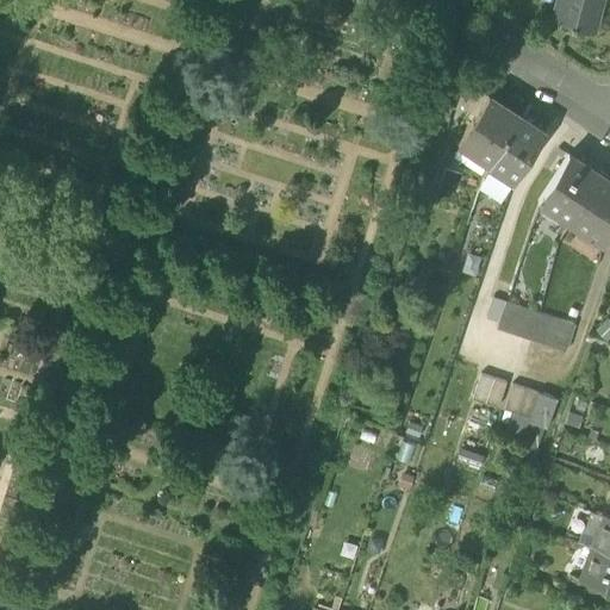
[(570,25),(595,32),(595,30),(593,30),(602,0),(556,0),(552,19),(570,24),(570,25)]
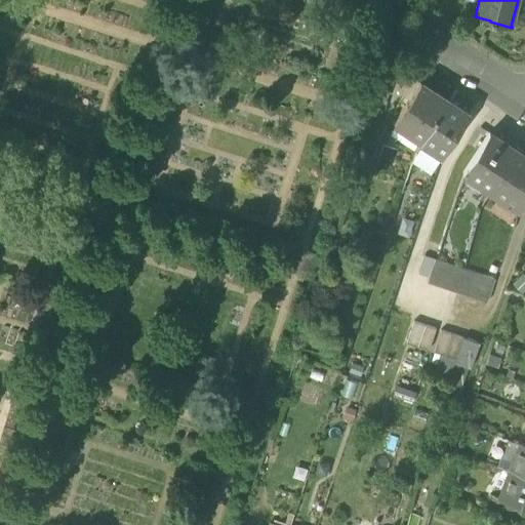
[(398,90),(409,97),(419,81),(410,75),(409,74),(403,84),(402,83),(398,90)]
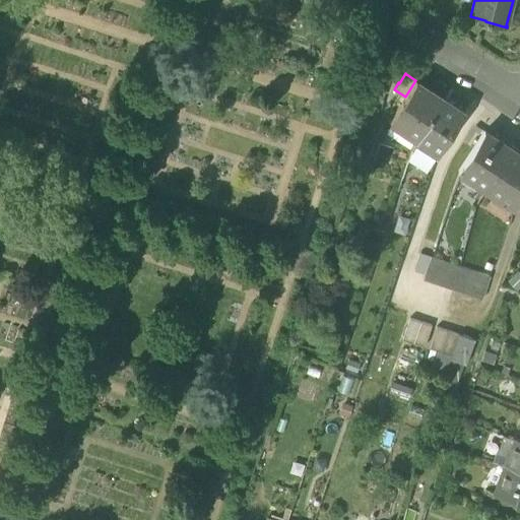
[(443,98),(415,80),(405,96),(392,117),(419,134),(443,98)]
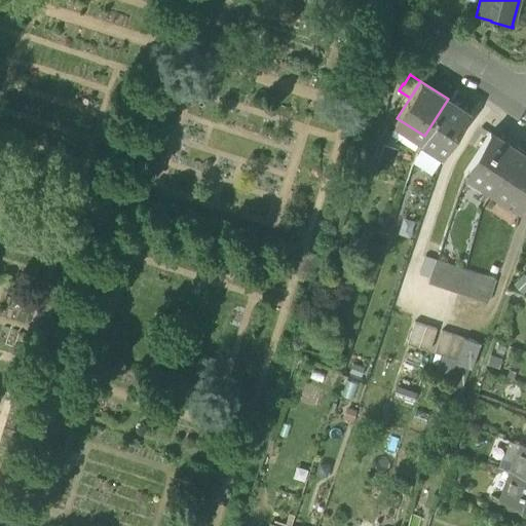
[(471,113),(448,99),(424,136),(421,140),(435,148),(431,152),(441,158),(444,153),(471,113)]
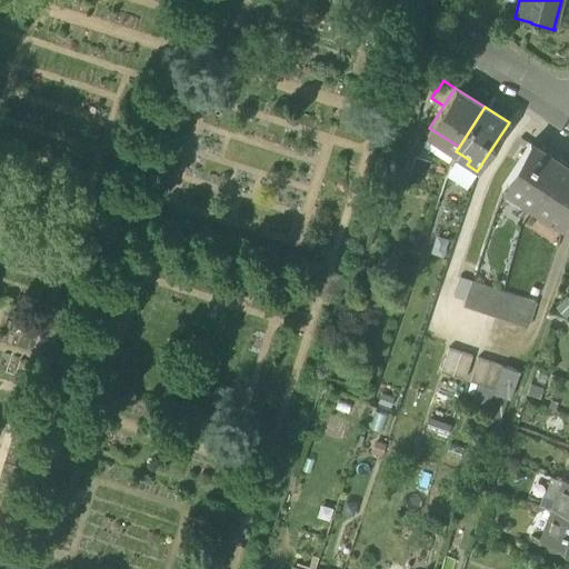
[(426,132),(456,151),(459,147),(429,128),(426,132)]
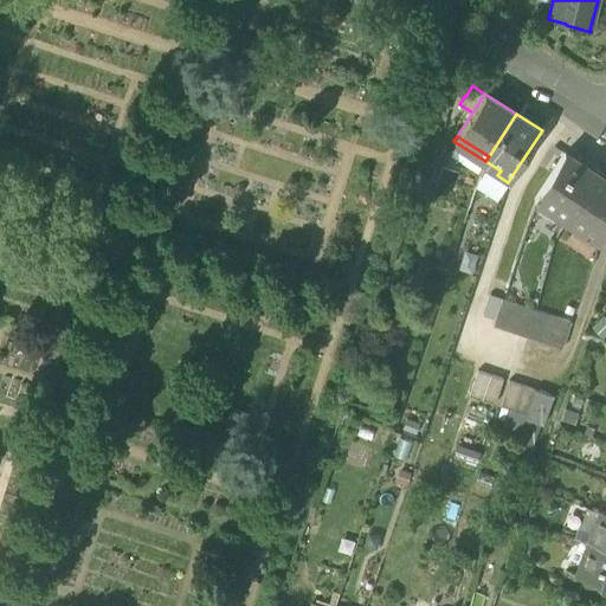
[(534,199),(566,220),(597,173),(565,152),(534,199)]
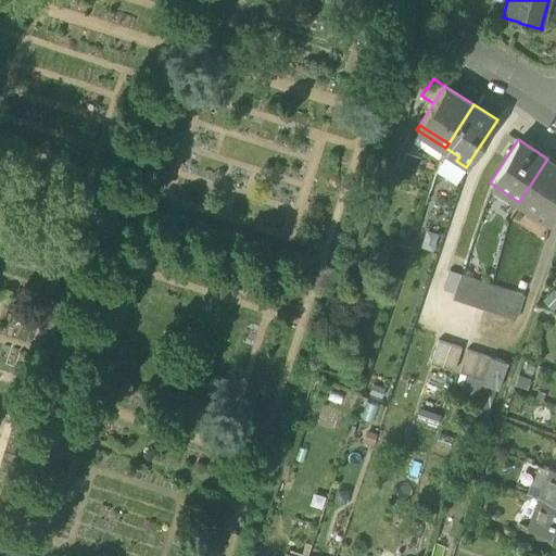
[(555,210),(555,163),(547,159),(519,202),(548,222),(555,210)]
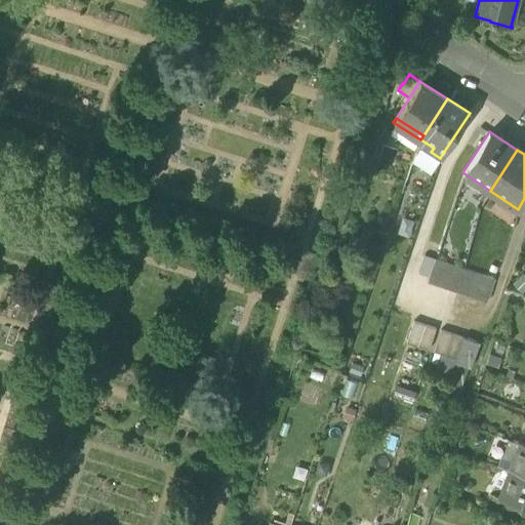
[(427,282),(439,286),(447,263),(434,258),(427,282)]
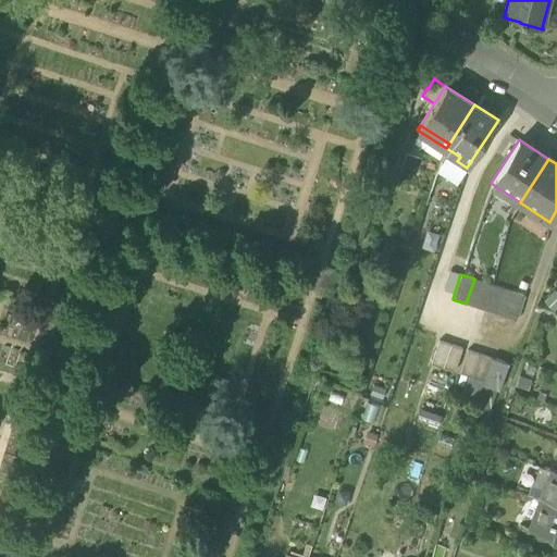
[(466,304),(483,310),(492,285),(474,279),(466,304)]
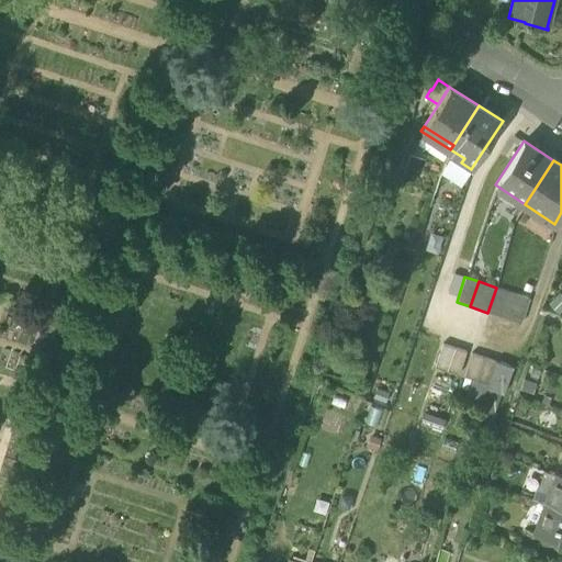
[(487,313),(507,319),(516,294),(496,288),(487,313)]
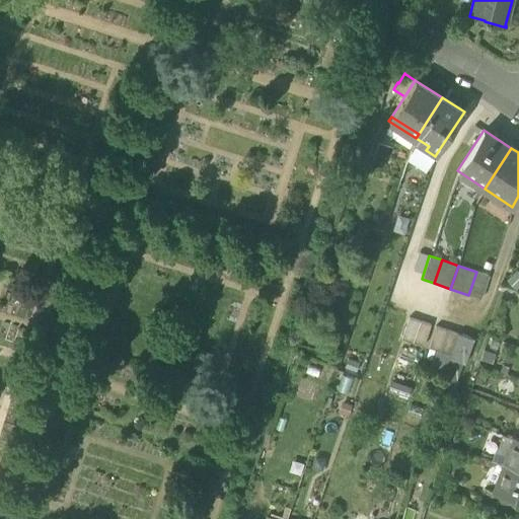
[(489,276),(476,272),(468,295),(482,299),(489,276)]
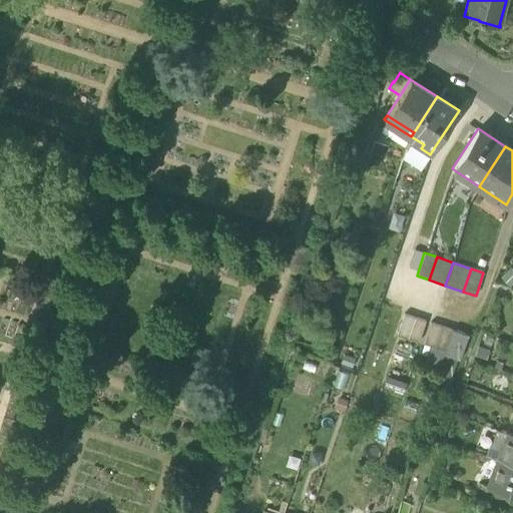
[(397,335),(419,343),(426,322),(404,314),(397,335)]
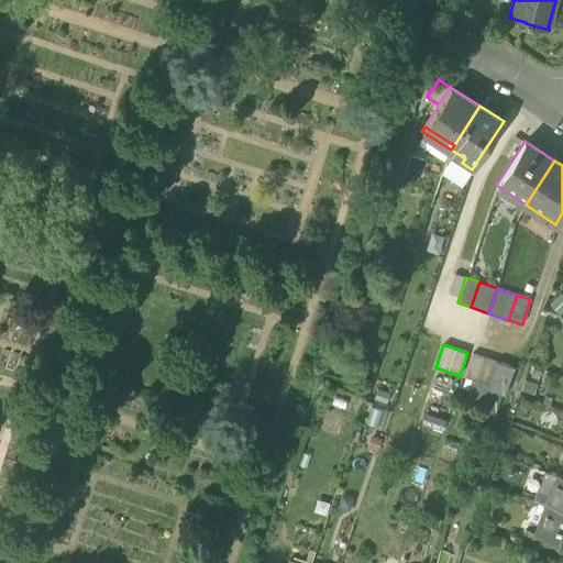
[(465,377),(488,385),(496,362),(473,354),(465,377)]
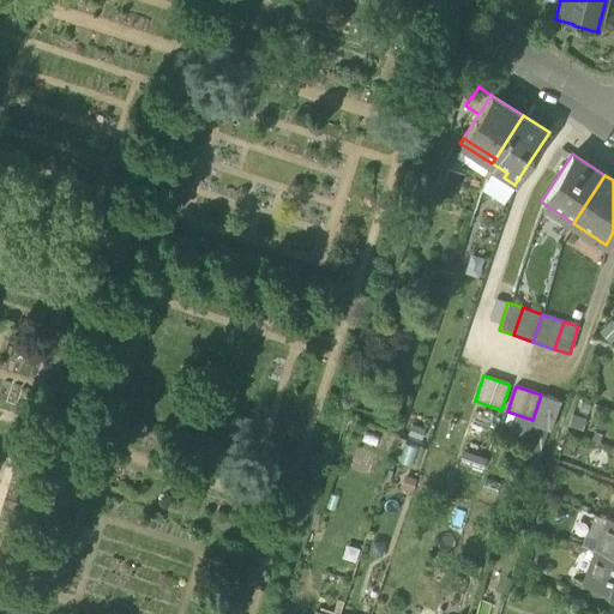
[(541,395),(533,420),(531,425),(551,431),(561,401),(542,395),(541,395)]
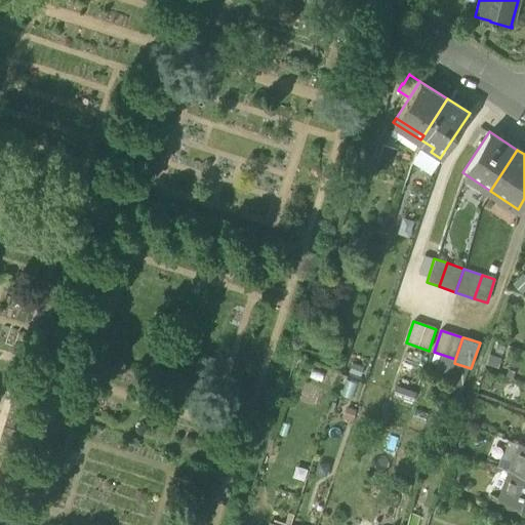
[(503,454),(514,458),(520,442),(509,439),(503,454)]
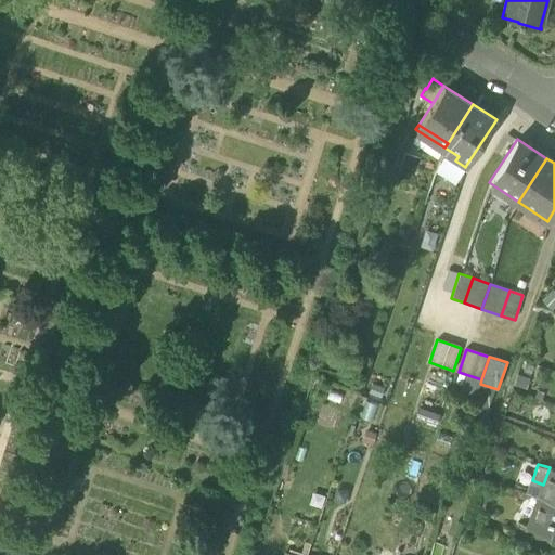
[(554,468),(550,467),(543,485),(539,497),(554,502),(554,468)]
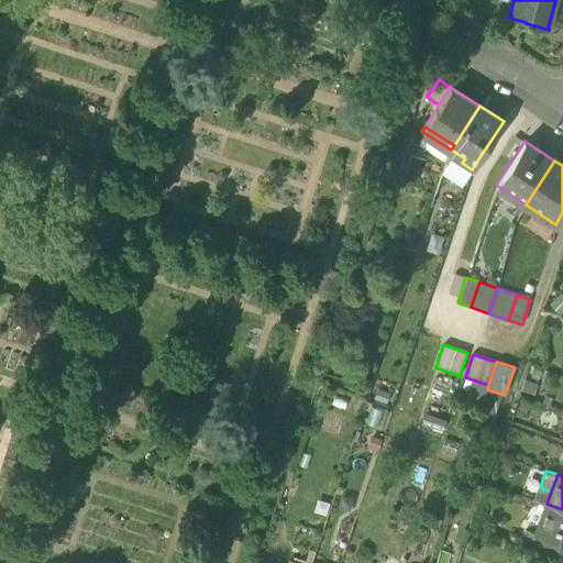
[(562,543),(562,509),(547,504),(537,534),(562,543)]
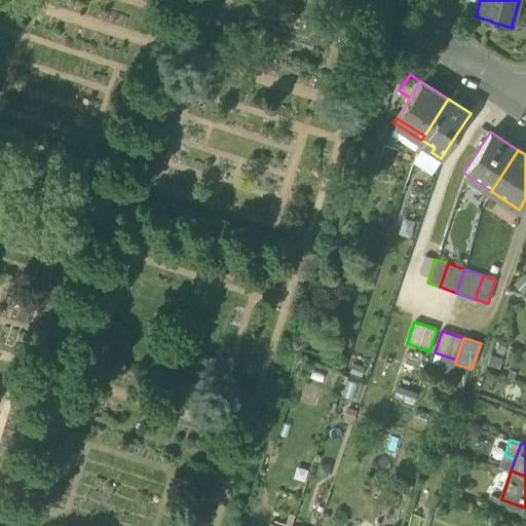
[(270,521),(266,525),(292,525),(299,505),(298,504),(301,497),(279,490),(270,521)]
